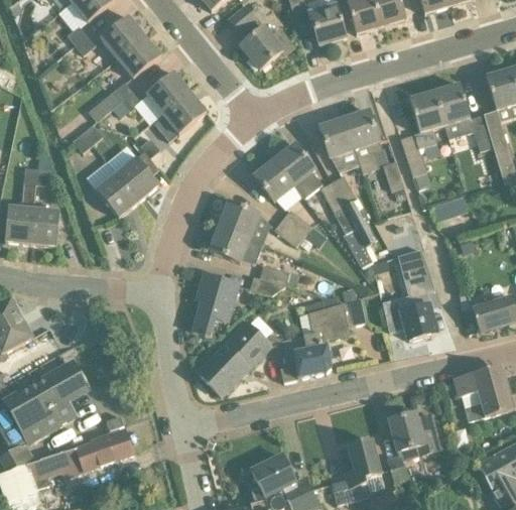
[(73,0),(71,2),(87,22),(114,0),(73,0)]
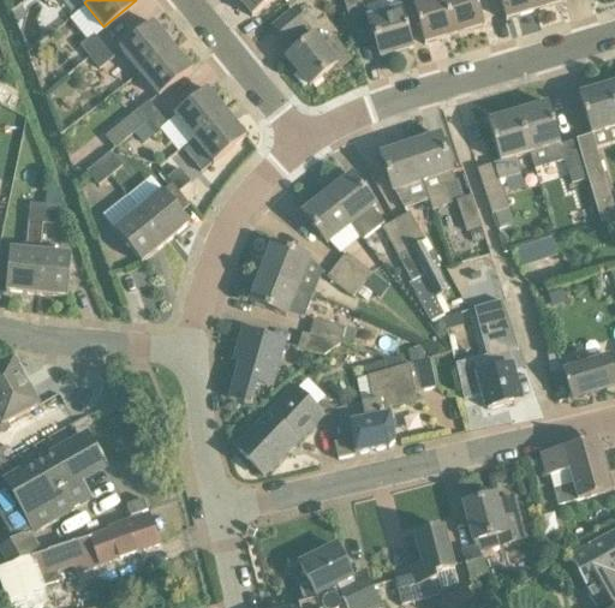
[(240,0),(251,12),(267,0),(240,0)]
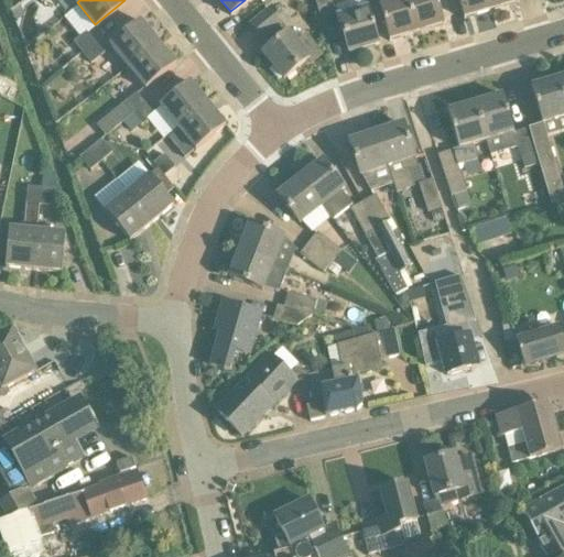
[(315,0),(318,9),(334,4),(333,1),(333,0),(315,0)]
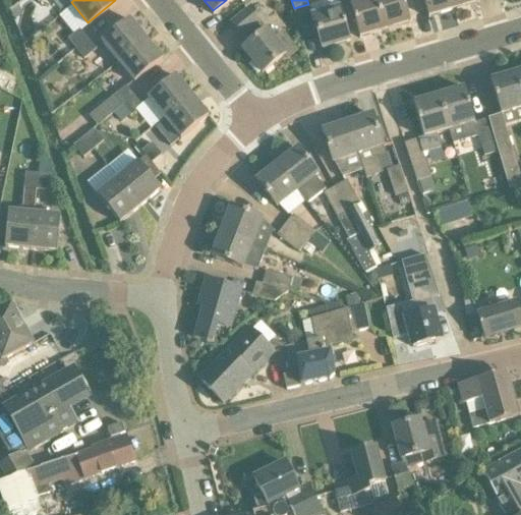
[(349,0),(359,35),(385,26),(377,0),(349,0)]
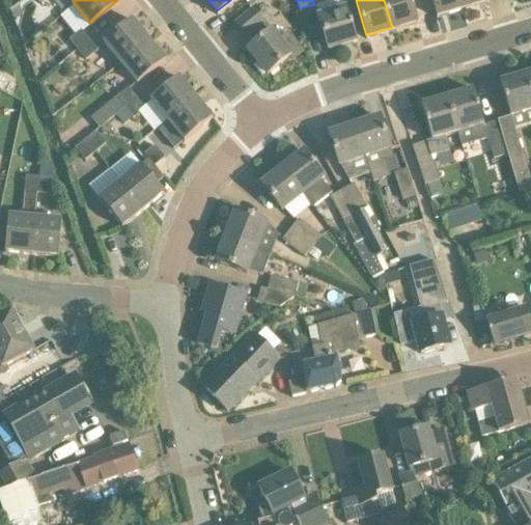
[(384,0),(392,27),(418,20),(412,0),(384,0)]
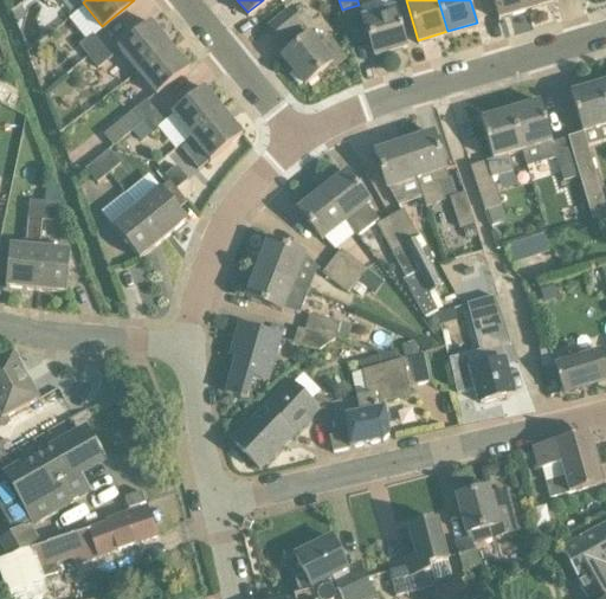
[(492,0),(498,15),(527,7),(524,0),(492,0)]
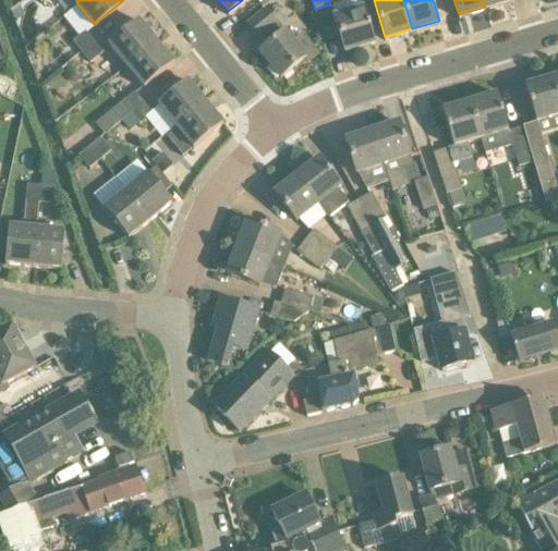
[(374,39),(363,3),(334,11),(346,48),(374,39)]
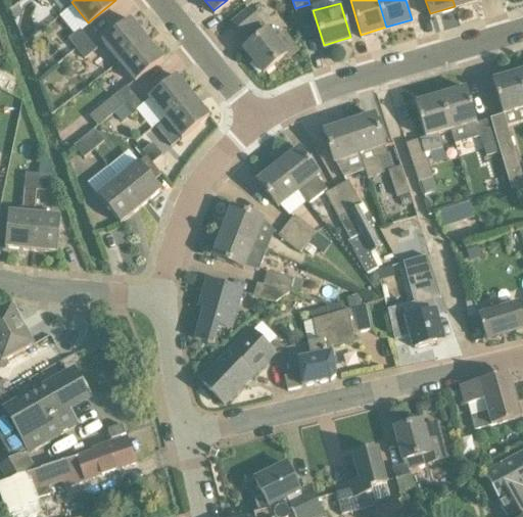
[(283,30),(275,37),(249,5),(232,19),(242,32),(247,28),(254,37),(243,46),(263,69),(286,50),(287,52),(295,46),(283,30)]
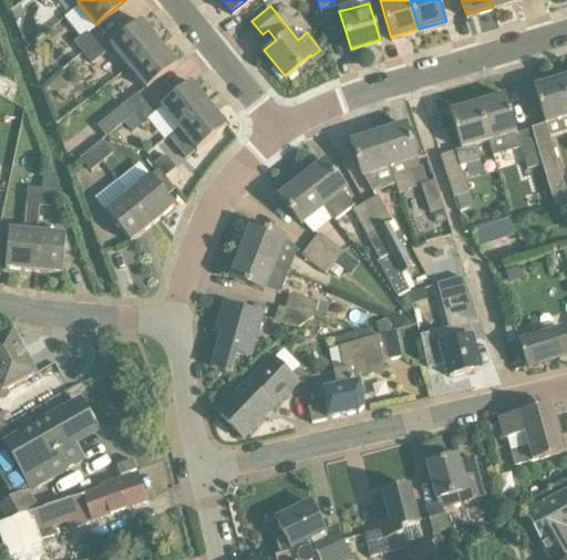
[(110,41),(127,63),(158,39),(141,17),(110,41)]
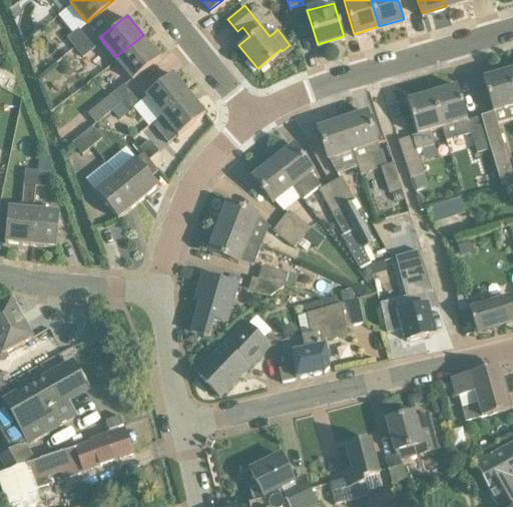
[(74,44),(86,34),(78,24),(67,34),(74,44)]
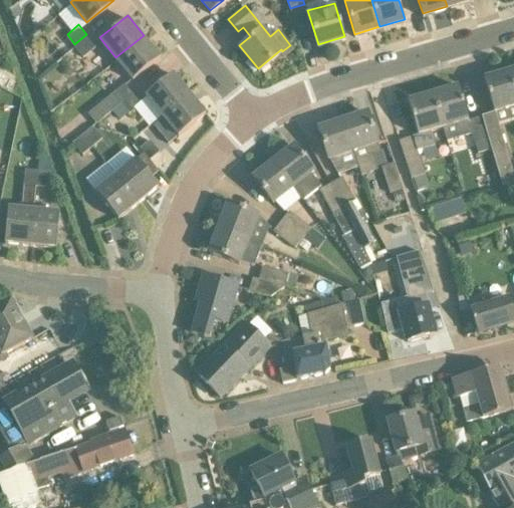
[(86,34),(74,44),(82,54),(94,44),(86,34)]
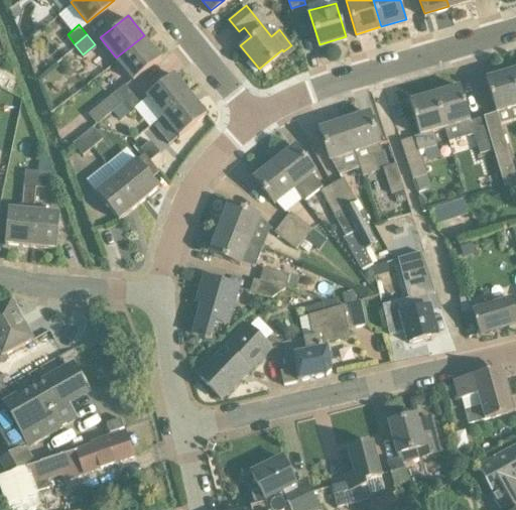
[(144,35),(116,57),(133,78),(160,55),(144,35)]
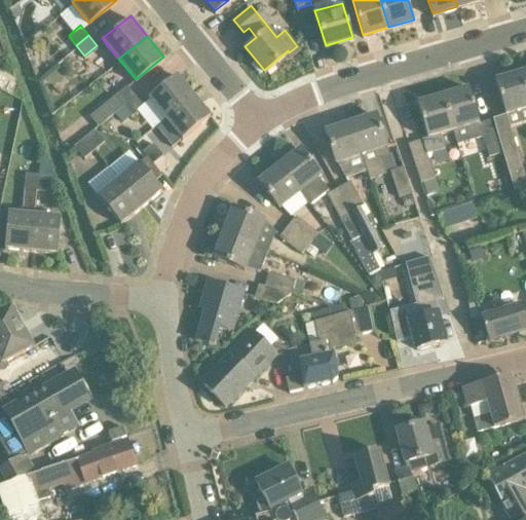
[(494,77),(505,112),(505,113),(506,113),(525,106),(525,88),(520,69),(494,77)]
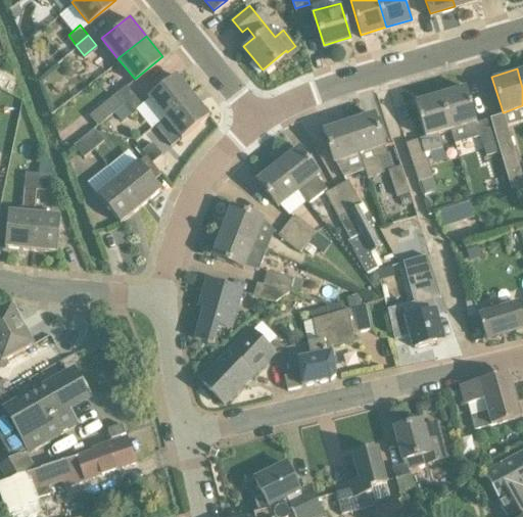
[(147,95),(164,115),(192,93),(176,72),(147,95)]
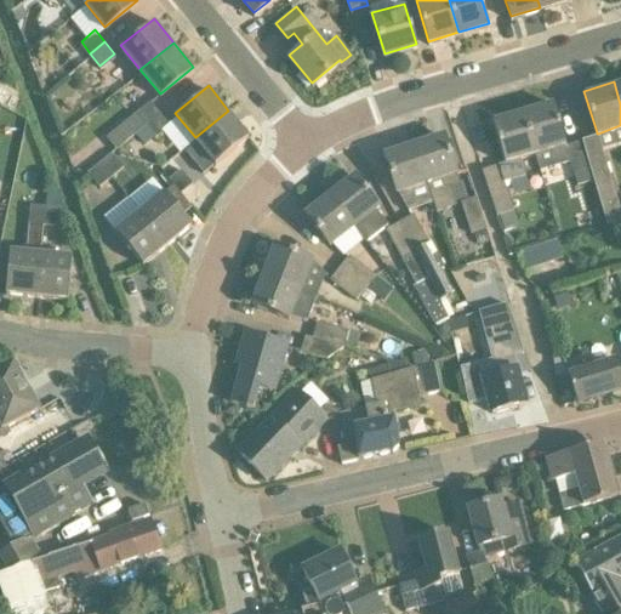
[(144,121),(160,109),(151,97),(106,134),(115,146),(144,121)]
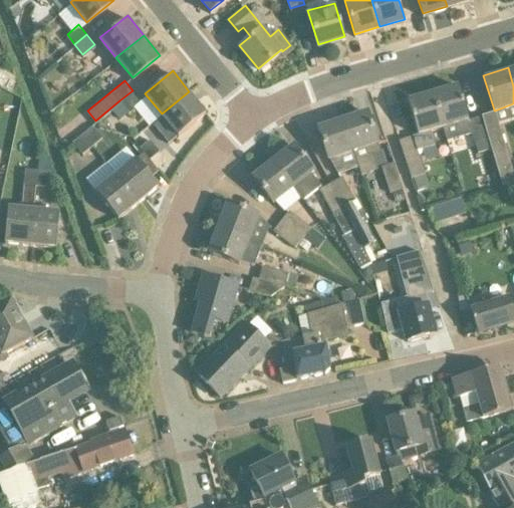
[(433,90),(443,124),(447,138),(472,131),(478,151),(491,146),(481,113),(468,117),(457,83),(433,90)]
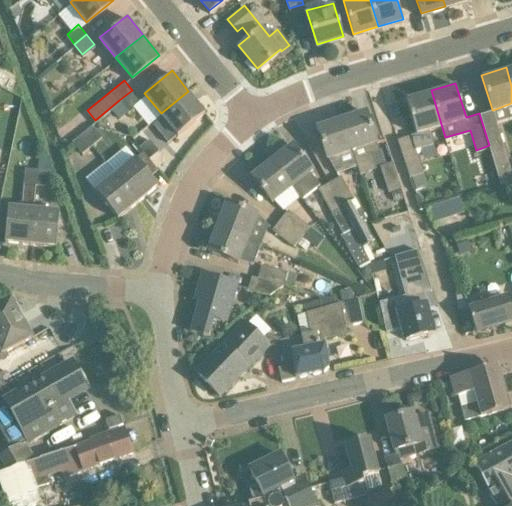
[(132,90),(119,100),(126,109),(127,110),(140,100),(132,90)]
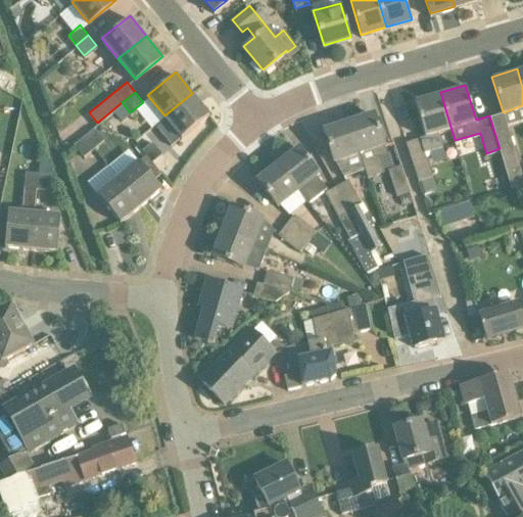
[(442,144),(438,130),(450,127),(440,92),(415,99),(425,134),(406,140),(418,179),(431,174),(424,150),(442,144)]
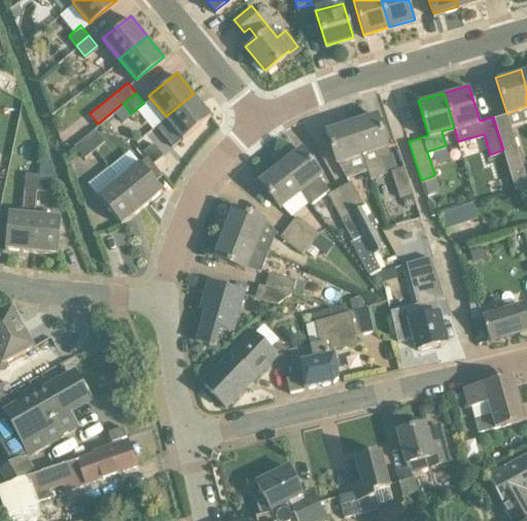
[(194,94),(166,116),(182,137),(210,114),(194,94)]
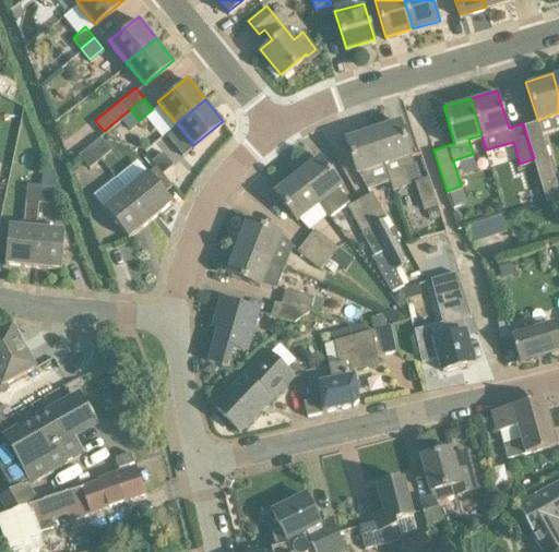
[(122,116),(130,126),(138,119),(130,109),(122,116)]
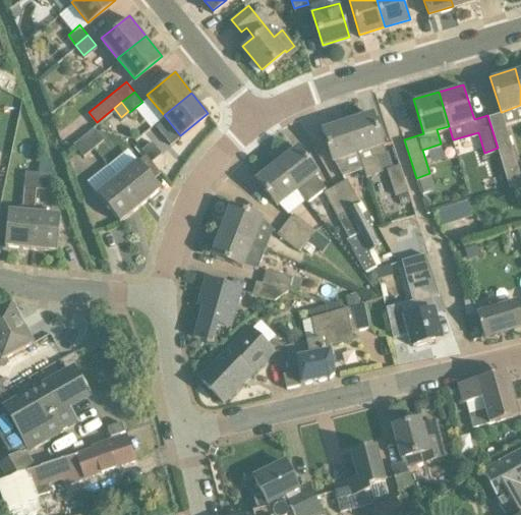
[(365,174),(382,169),(377,153),(385,150),(382,141),(370,111),(346,119),(357,151),(362,167),(365,174)]
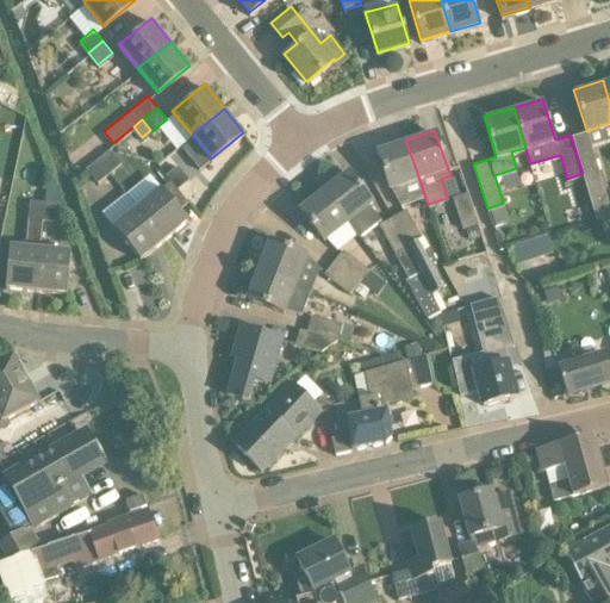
[(609,207),(591,143),(587,131),(586,131),(586,130),(571,135),(583,173),(596,217),(609,211),(609,207)]
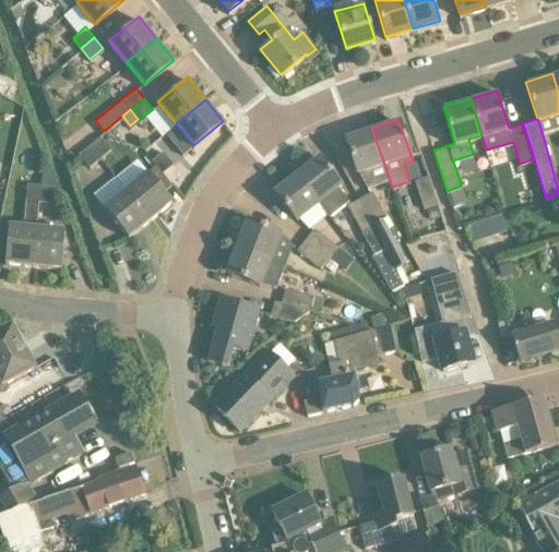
[(345,136),(356,170),(367,186),(389,179),(383,162),(371,128),(345,136)]
